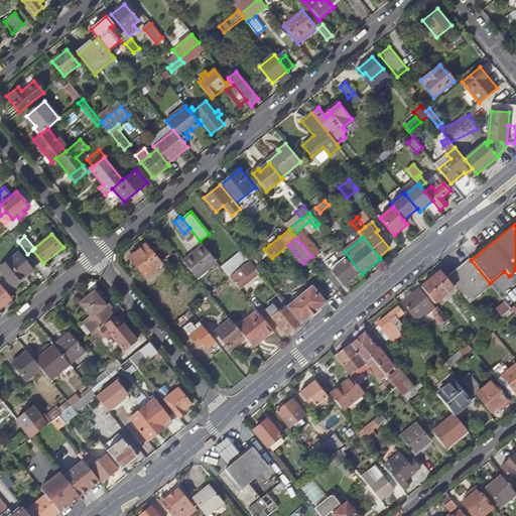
[(311,256),(314,261),(321,255),(308,239),(301,244),(311,256)]
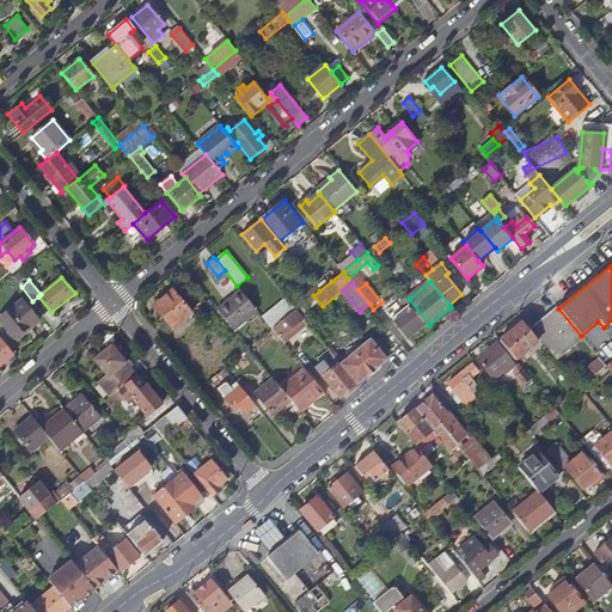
[(173,329),(191,313),(172,288),(154,306),(173,329)]
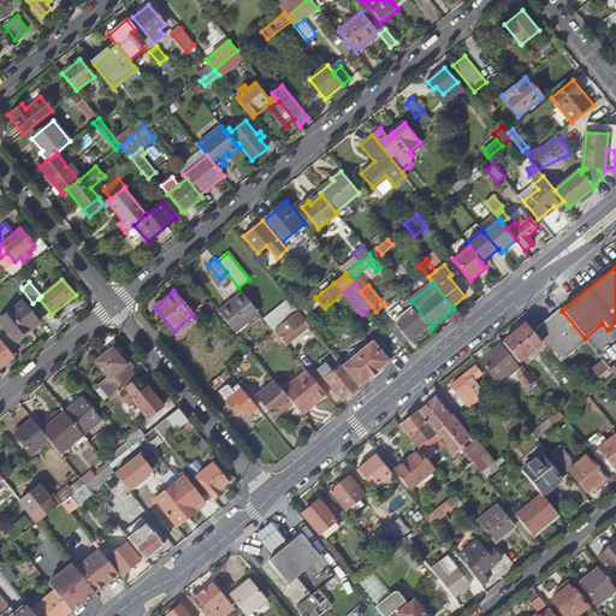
[(219,312),(235,332),(259,312),(243,292),(219,312)]
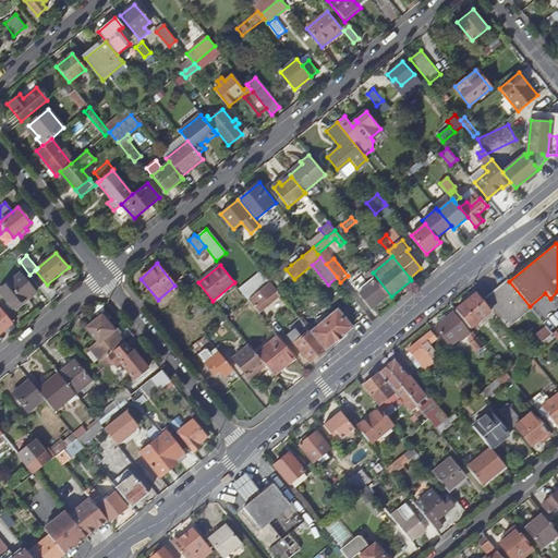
[(249,300),(257,292),(269,282),(268,280),(261,271),(239,289),(249,300)]
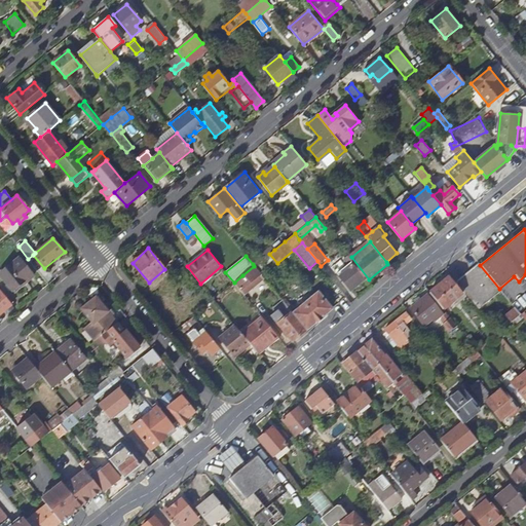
[(366,278),(348,256),(343,260),(348,266),(340,272),(342,274),(339,277),(350,291),(366,278)]
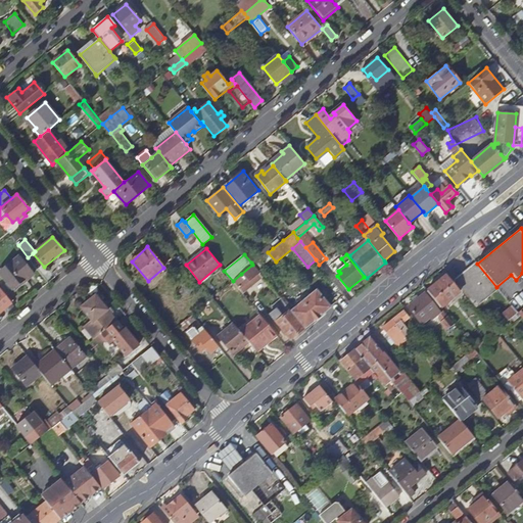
[(27,280),(34,274),(18,256),(0,271),(0,273),(15,292),(28,282),(27,280)]
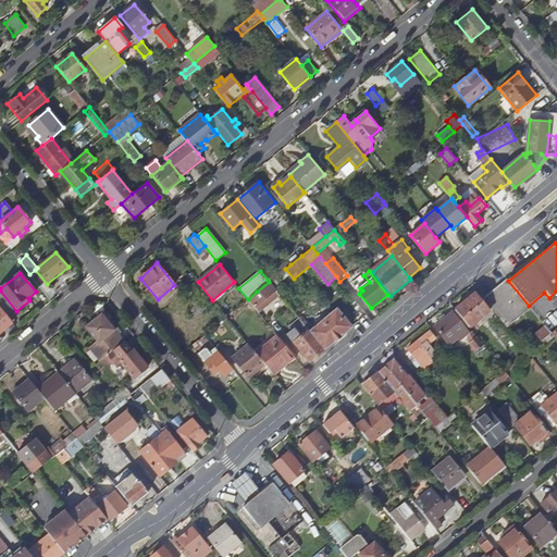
[(506,325),(507,326),(530,307),(529,306),(508,281),(496,289),(485,299),(506,325)]
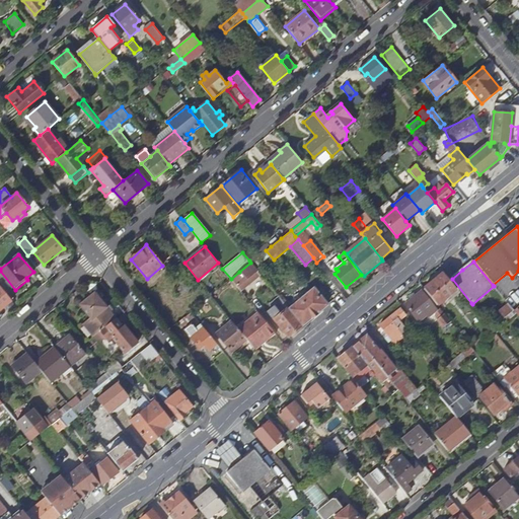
[(257,271),(250,263),(239,272),(240,273),(246,280),(257,271)]
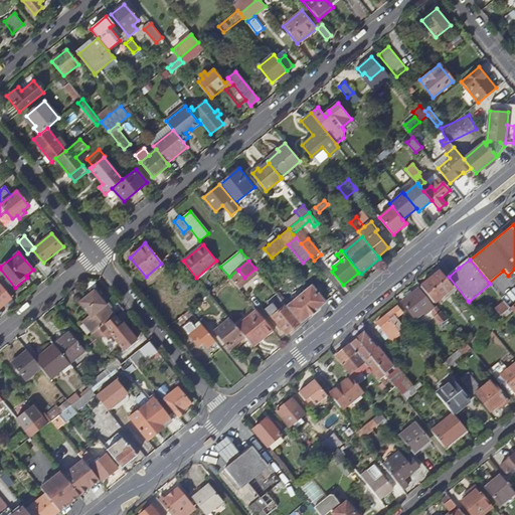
[(229,278),(235,285),(244,278),(238,271),(229,278)]
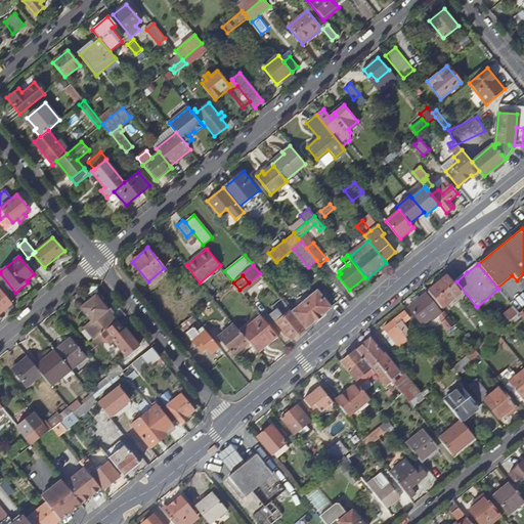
[(428,292),(442,308),(461,293),(446,276),(428,292)]
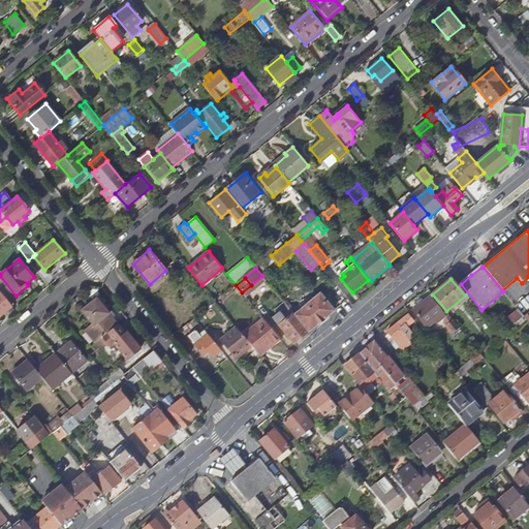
[(275,291),(270,285),(261,291),(267,298),(275,291)]
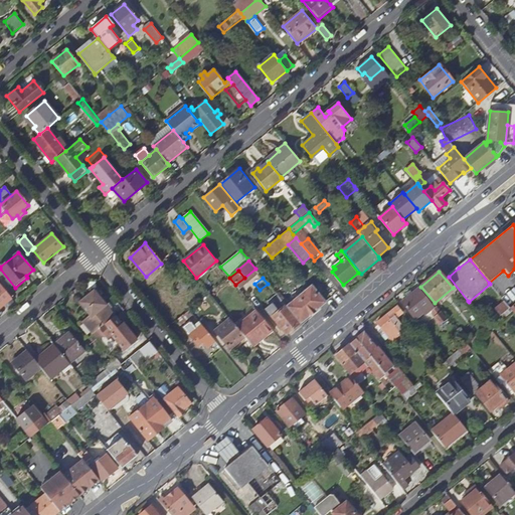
[(0,307),(11,299),(0,285),(0,307)]
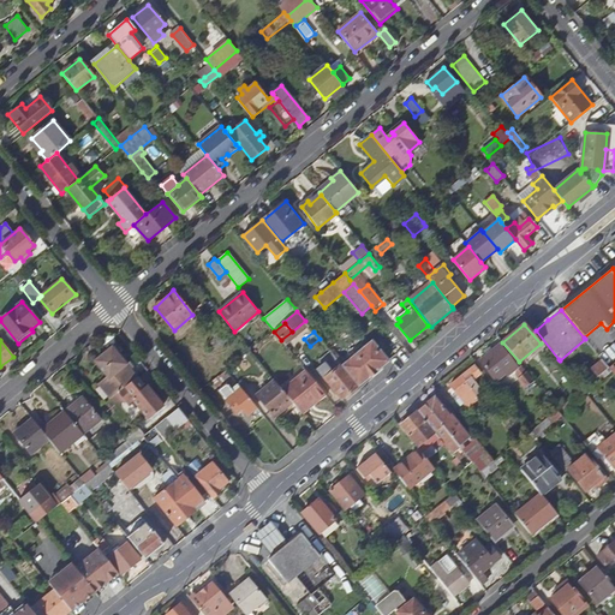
[(342,368),(358,386),(388,362),(372,342),(354,358),(342,368)]
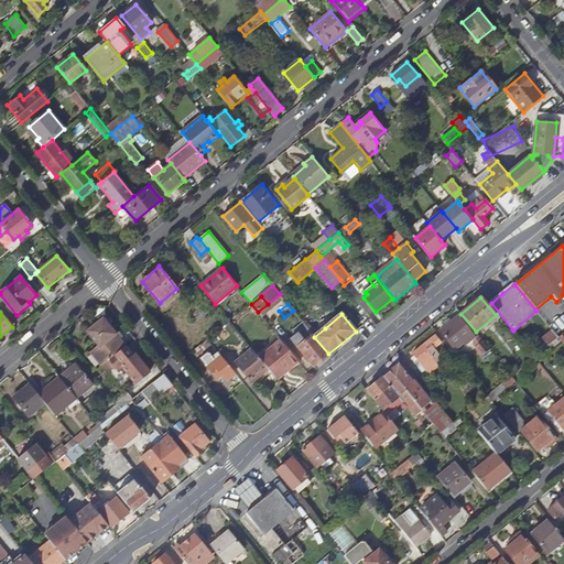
[(455,349),(473,335),(458,316),(441,331),(455,349)]
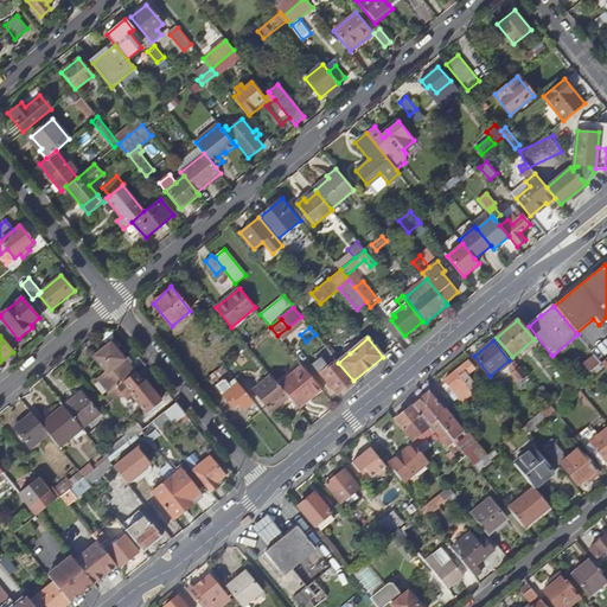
[(125,360),(112,343),(95,357),(107,371),(108,374),(125,360)]
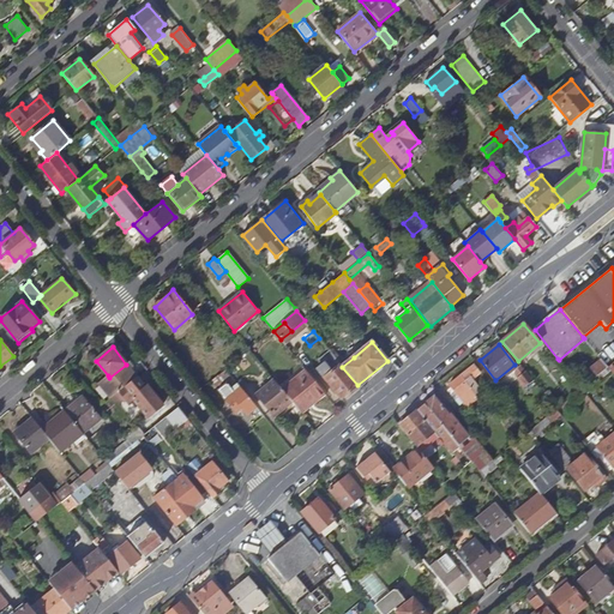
[(336,360),(342,367),(354,357),(348,350),(336,360)]
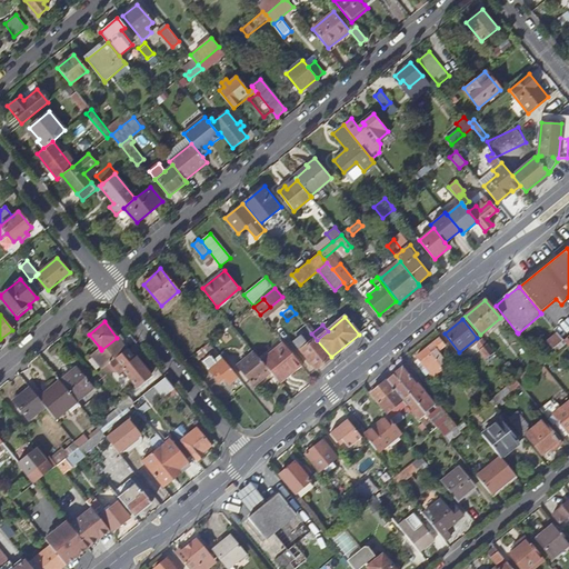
[(331,357),(317,340),(311,333),(309,329),(300,336),(307,345),(300,350),(316,369),(331,357)]
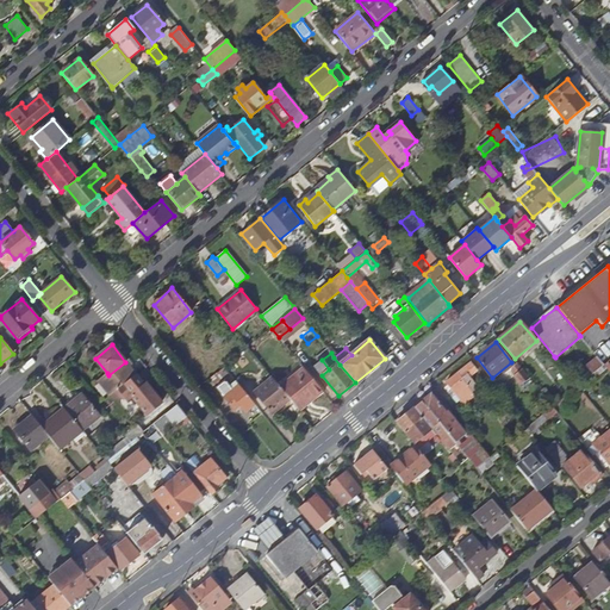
[(604,365),(597,358),(587,366),(593,373),(604,365)]
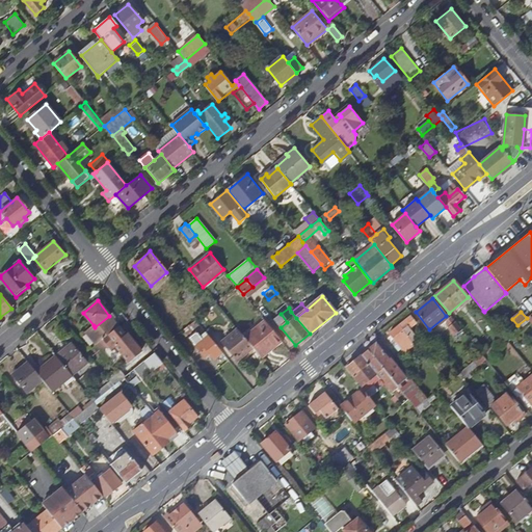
[(120,326),(113,319),(113,320),(109,316),(95,327),(94,325),(86,331),(97,344),(98,344),(104,339),(118,327),(120,326)]
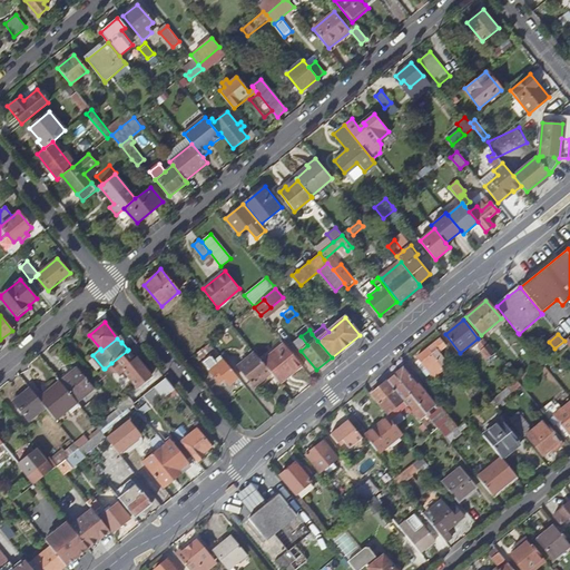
[(432,375),(448,363),(439,352),(445,346),(440,338),(416,357),(432,375)]
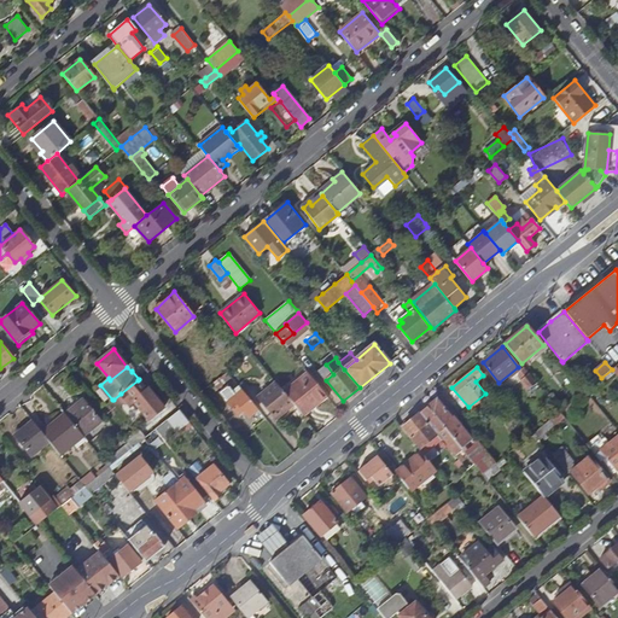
[(537,383),(525,369),(519,375),(522,379),(522,380),(529,390),(537,383)]
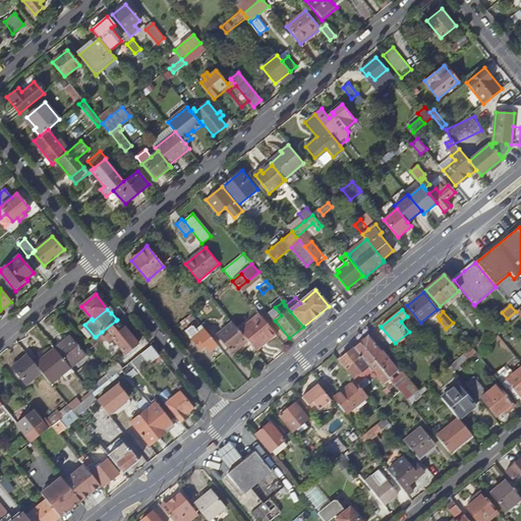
[(218,344),(199,323),(191,313),(185,320),(191,326),(185,331),(200,349),(206,346),(210,351),(218,344)]
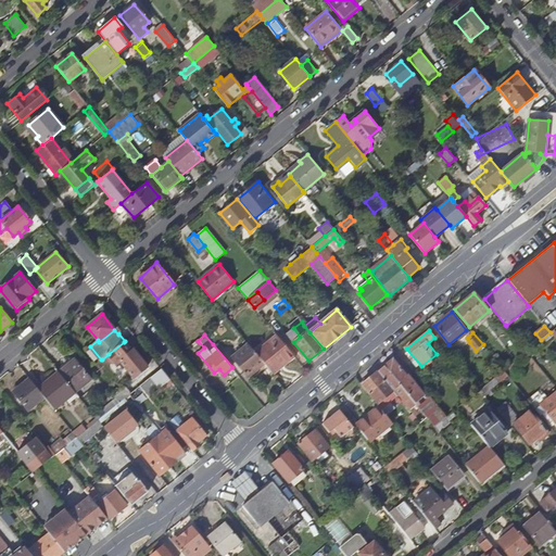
[(294,356),(277,336),(255,353),(264,363),(273,374),(294,356)]
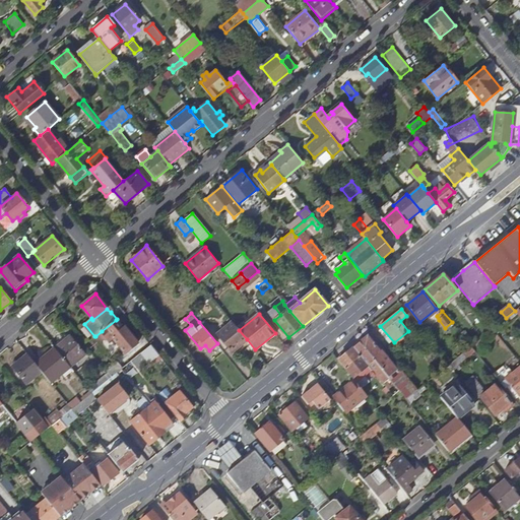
[(116,320),(102,331),(110,340),(112,337),(126,353),(138,343),(125,327),(123,328),(116,320)]
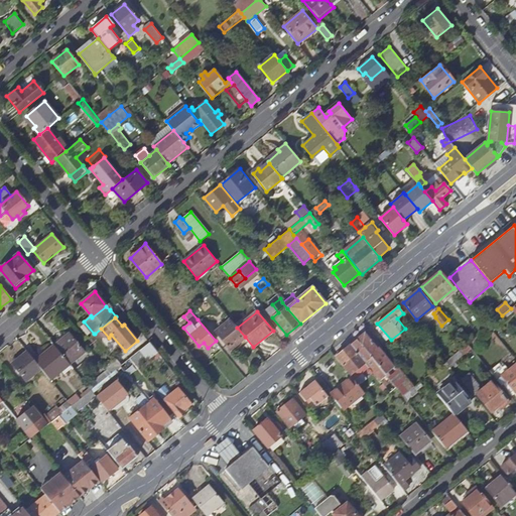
[(237,328),(231,319),(216,333),(230,350),(245,337),(237,328)]
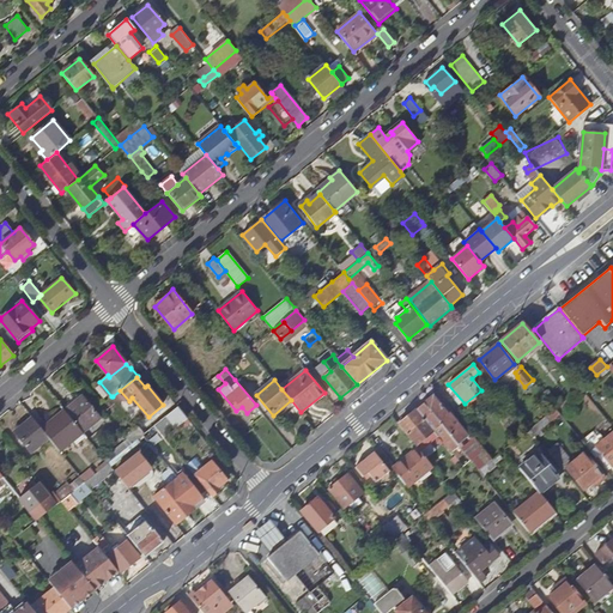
[(502,394),(493,384),(490,387),(498,398),(502,394)]
